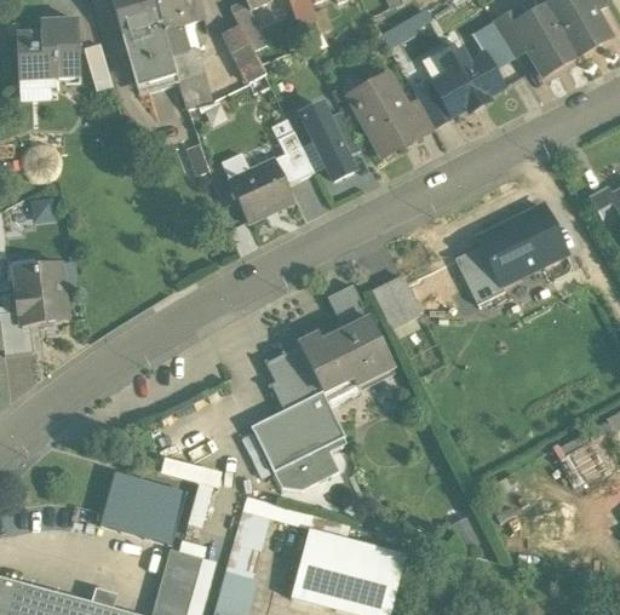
[(110,0),(131,67),(141,64),(145,84),(176,75),(177,75),(171,56),(162,29),(154,0),(110,0)]
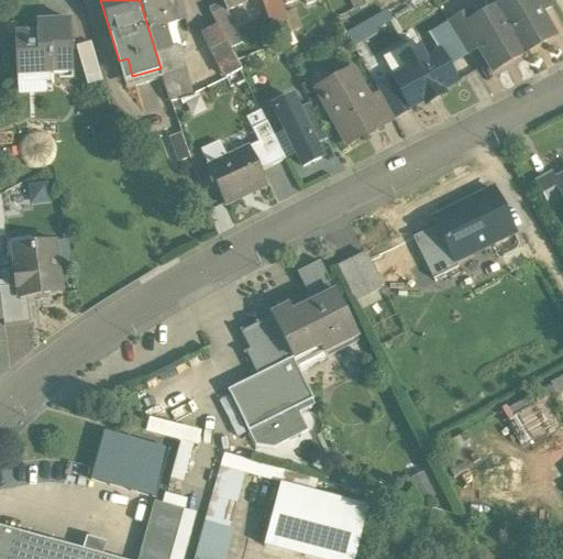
[(140,0),(147,26),(163,21),(184,15),(178,0),(140,0)]
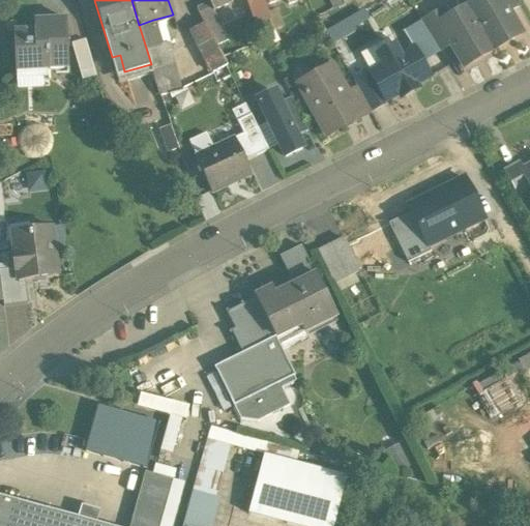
[(209,0),(210,3),(212,8),(213,7),(230,1),(229,0),(209,0)]
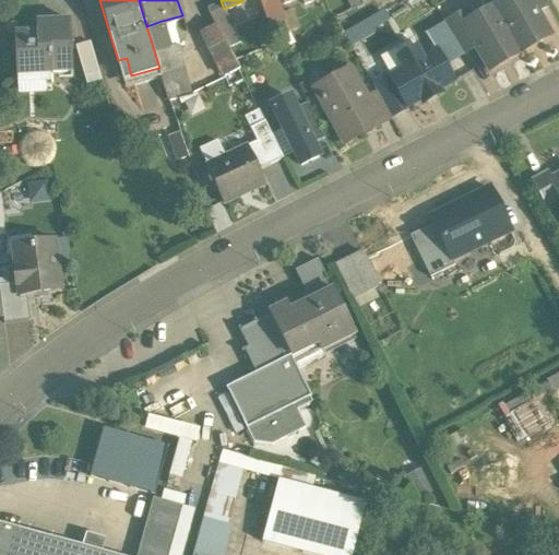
[(277,3),(276,0),(259,0),(264,12),(268,22),(269,23),(271,27),(274,34),(287,28),(277,3)]
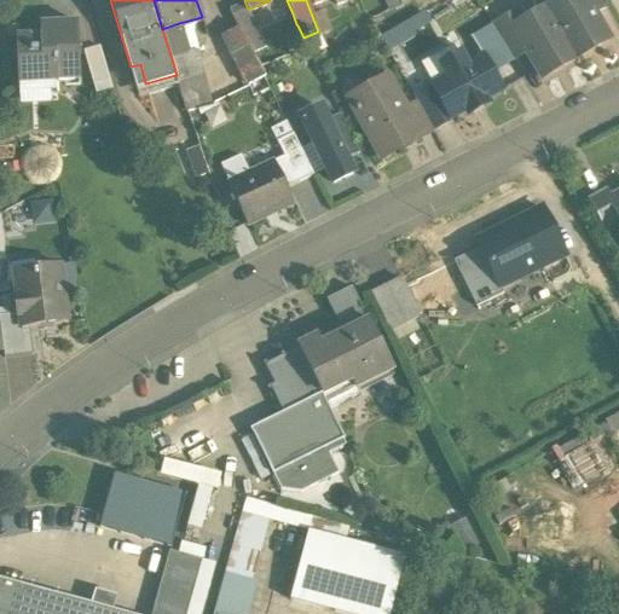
[(551,0),(545,4),(574,54),(608,36),(594,10),(588,0),(551,0)]
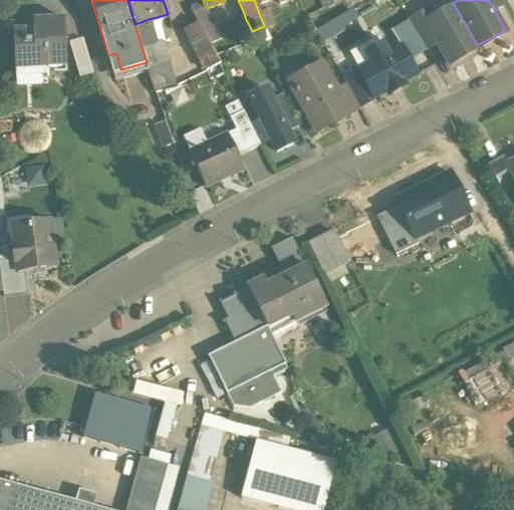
[(503,2),(502,0),(488,0),(493,8),(503,2)]
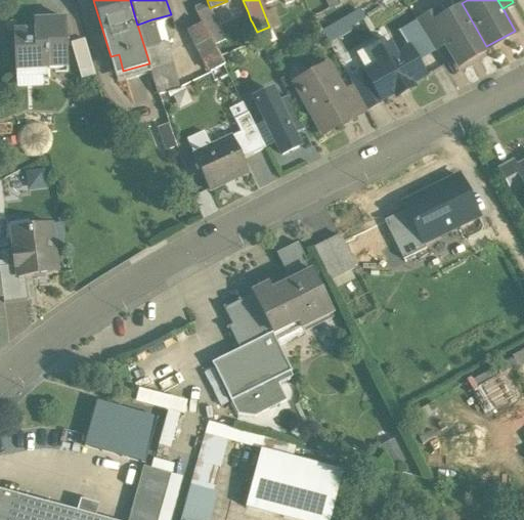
[(210,8),(208,3),(197,9),(211,37),(214,42),(225,37),(218,23),(216,17),(215,17),(211,7),(210,8)]
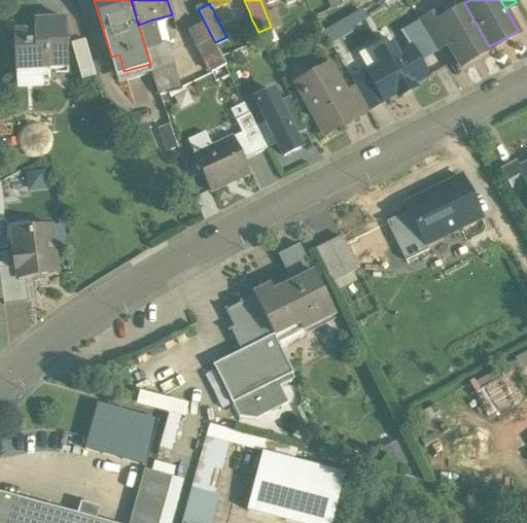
[(446,14),(435,20),(448,41),(461,63),(489,46),(464,3),(446,14)]
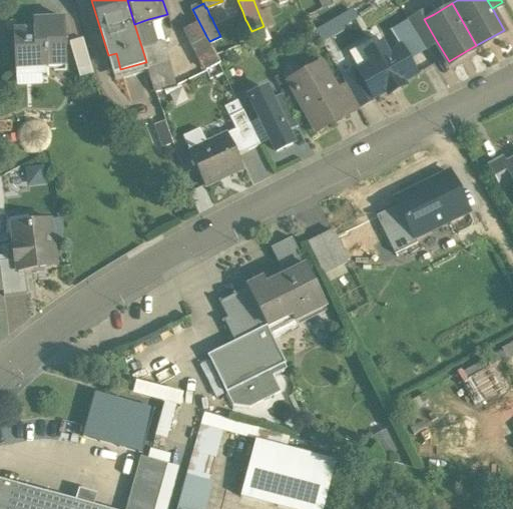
[(429,4),(407,17),(425,47),(436,40),(424,19),(434,14),(429,4)]
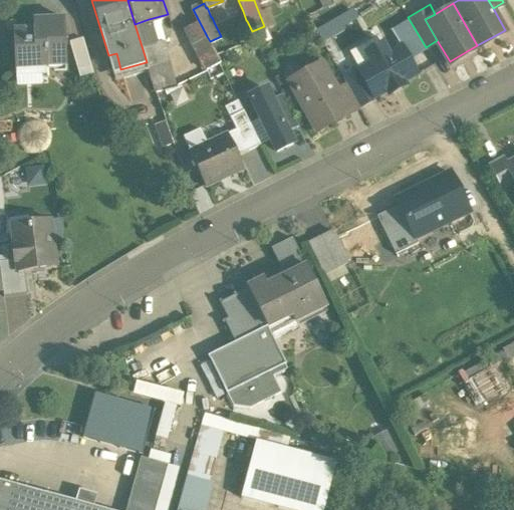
[(193,9),(192,5),(181,8),(185,27),(193,43),(207,36),(193,10),(193,9)]
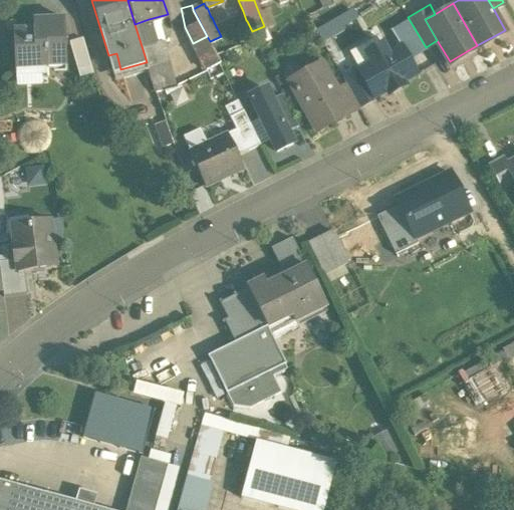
[(319,24),(323,34),(359,17),(354,7),(319,24)]
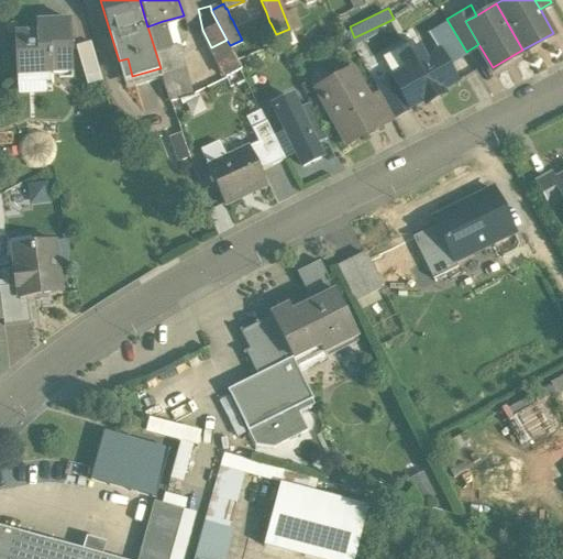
[(266,12),(234,24),(242,40),(273,28),(271,23),(269,22),(266,12)]
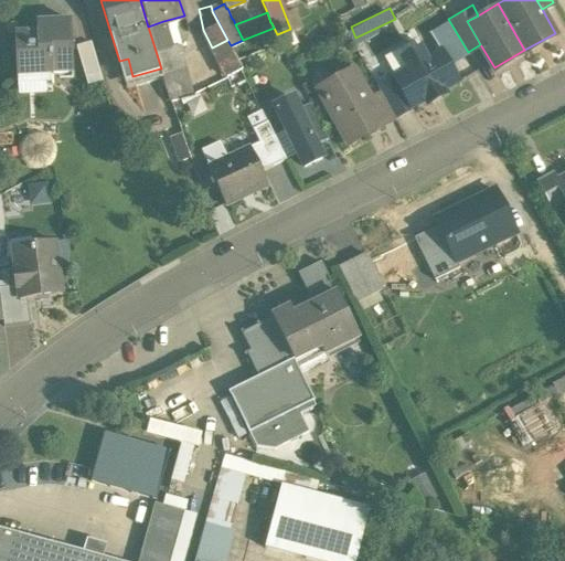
[(71,18),(35,19),(36,30),(14,31),(17,74),(18,74),(18,73),(52,72),(52,70),(71,69),(71,71),(73,71),(71,18)]
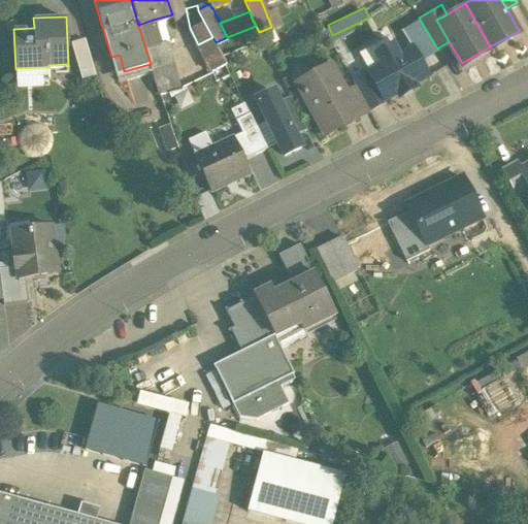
[(153,20),(138,25),(145,47),(160,43),(153,20)]
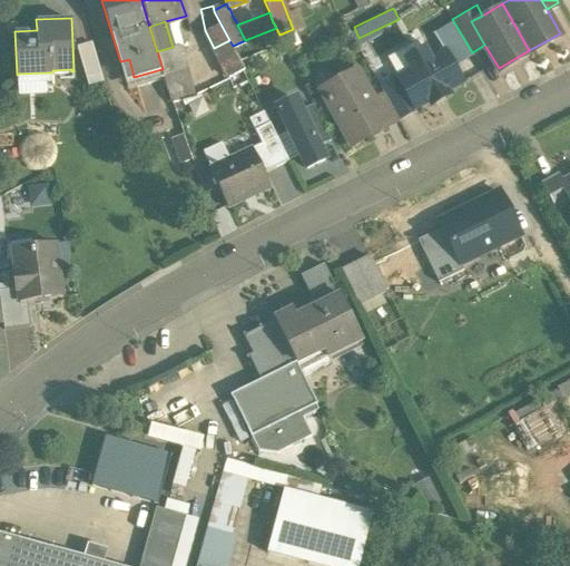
[(91,39),(77,44),(88,81),(102,77),(91,39)]
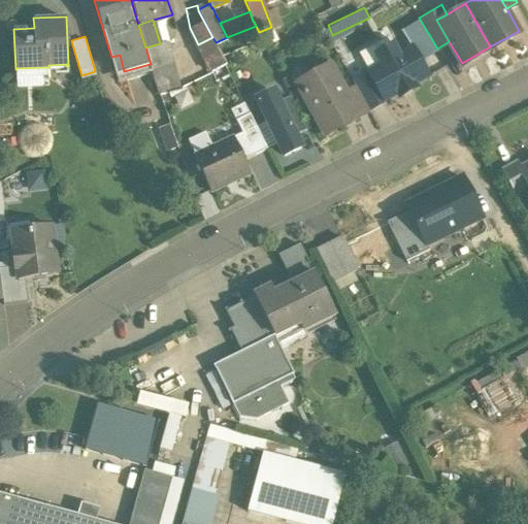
[(212,37),(198,44),(210,69),(225,62),(216,42),(212,37)]
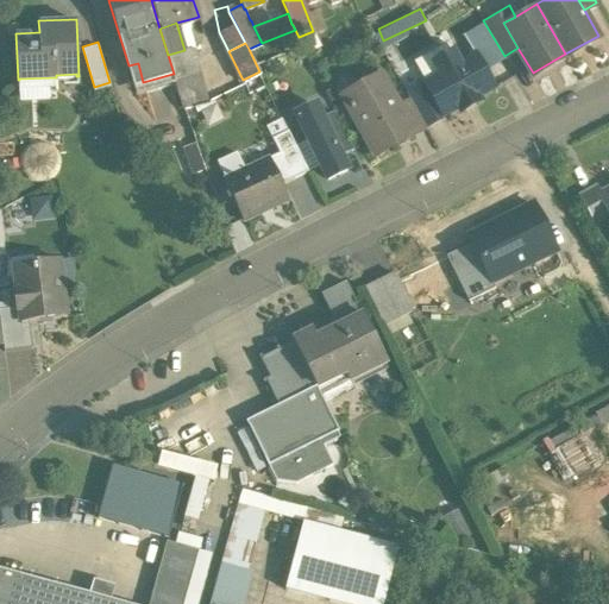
[(184,50),(168,55),(174,74),(173,74),(175,80),(182,104),(206,99),(190,48),(184,50)]
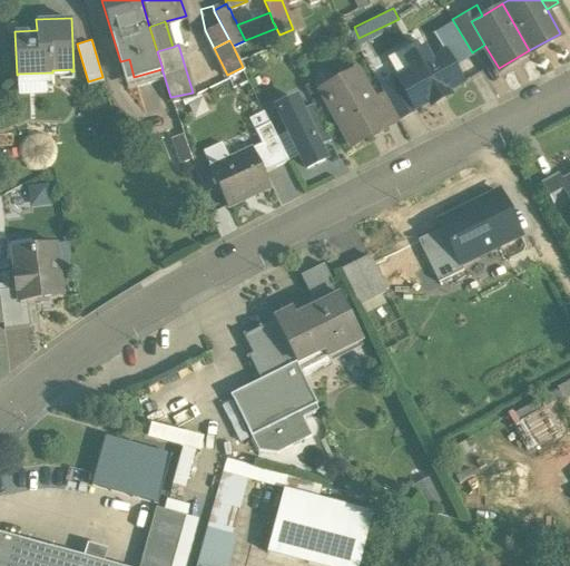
[(412,68),(399,76),(414,105),(415,104),(429,97),(431,100),(449,91),(446,87),(460,79),(444,50),(431,58),(424,47),(406,57),(412,68)]
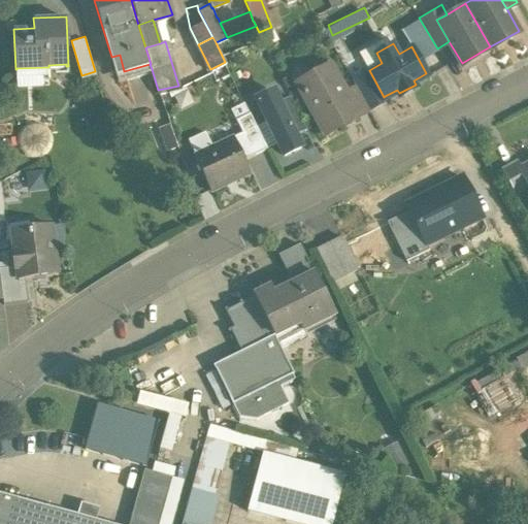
[(329,63),(297,82),(325,132),(358,115),(344,91),(329,63)]
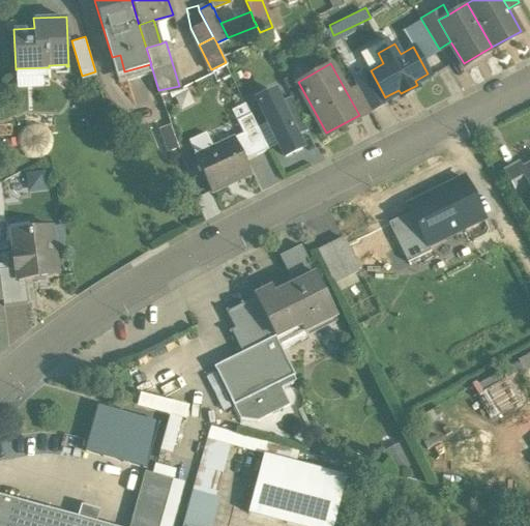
[(150,64),(124,71),(126,78),(152,69),(150,64)]
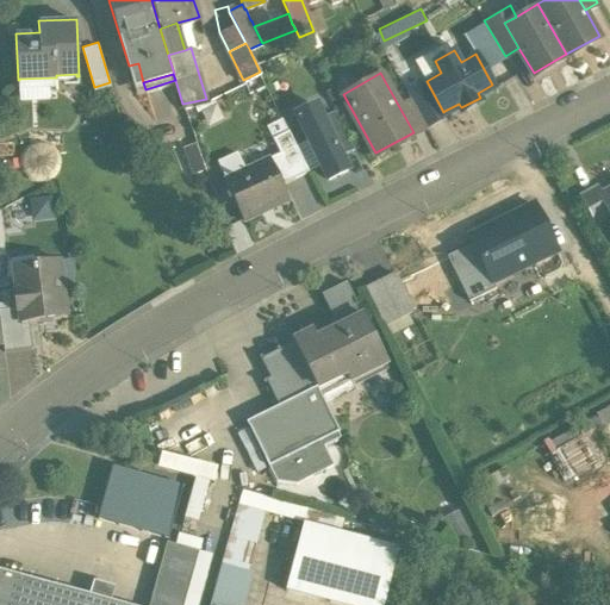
[(443,112),(427,81),(408,92),(411,98),(425,125),(446,113),(444,111),(443,112)]
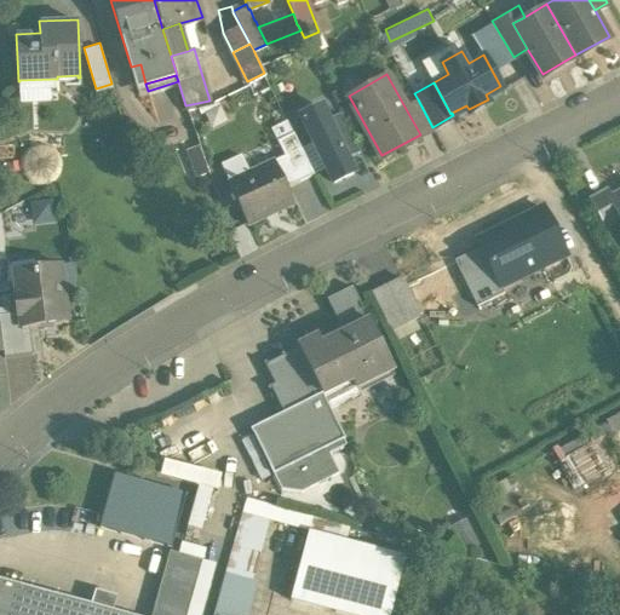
[(418,99),(405,107),(420,134),(432,127),(418,99)]
